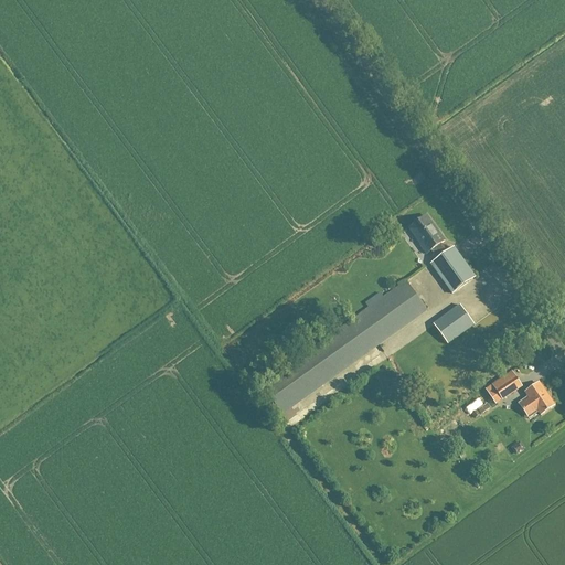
[(419,246),(426,255),(430,252),(437,260),(430,265),(455,299),(478,283),(454,248),(445,255),(439,246),(445,242),(436,231),(435,233),(424,219),(409,230),(420,245),(419,246)]
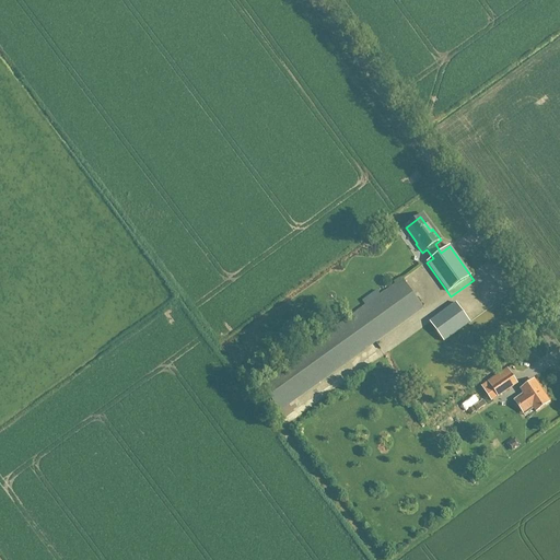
[(417,310),(423,306),(418,295),(411,299),(417,310)]
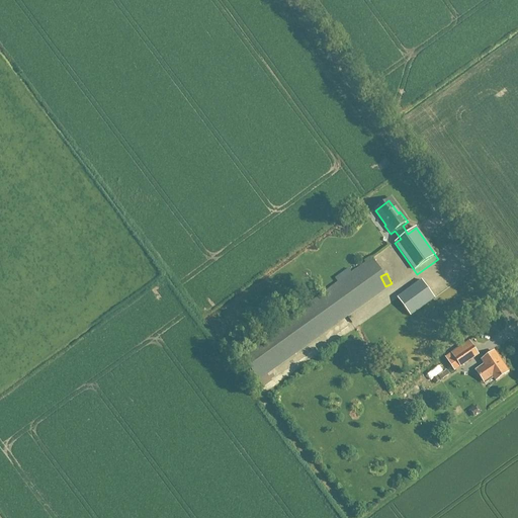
[(397,298),(410,317),(434,298),(421,280),(397,298)]
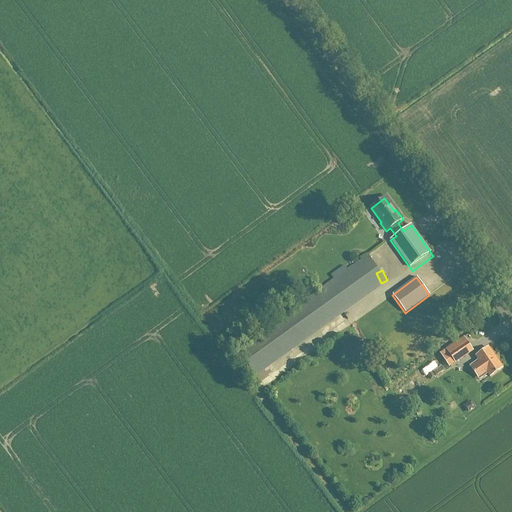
[(467,343),(451,354),(456,362),(473,351),(467,343)]
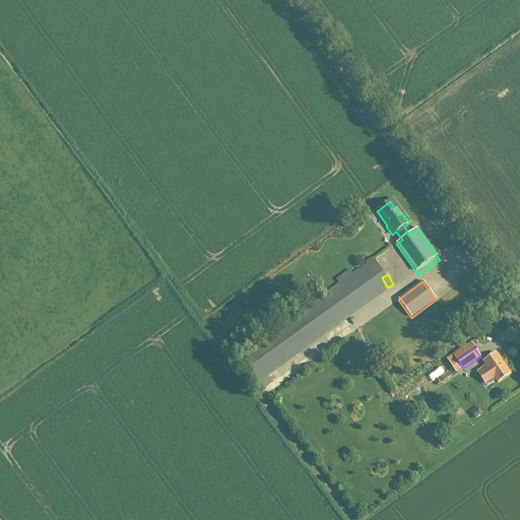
[(498,383),(510,375),(496,353),(483,362),(488,368),(478,374),(485,384),(494,378),(498,383)]
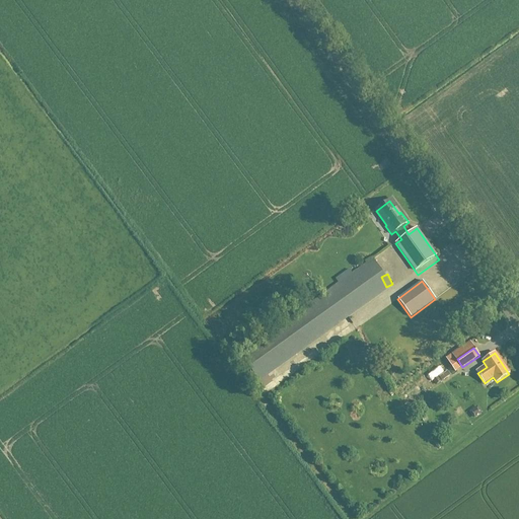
[(455,373),(461,368),(452,355),(446,359),(455,373)]
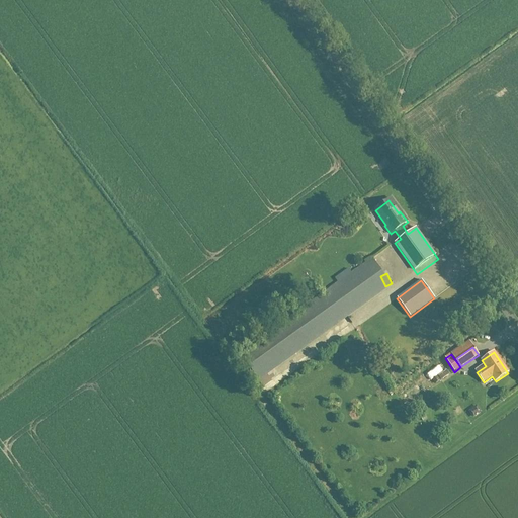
[(478,406),(470,411),(475,416),(482,412),(478,406)]
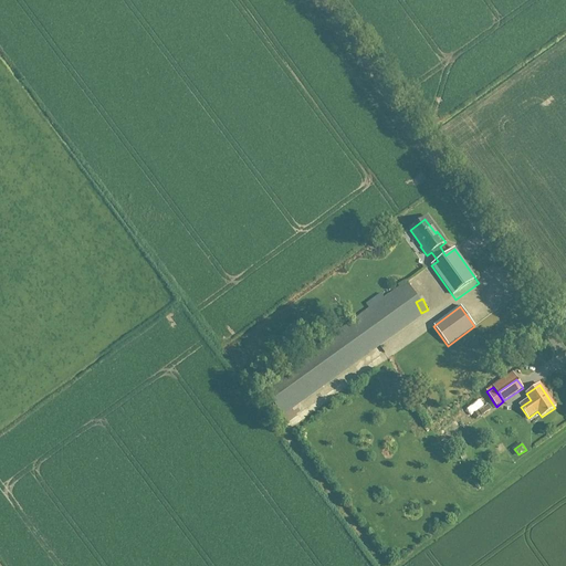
[(458,462),(449,469),(454,475),(462,469),(458,462)]
